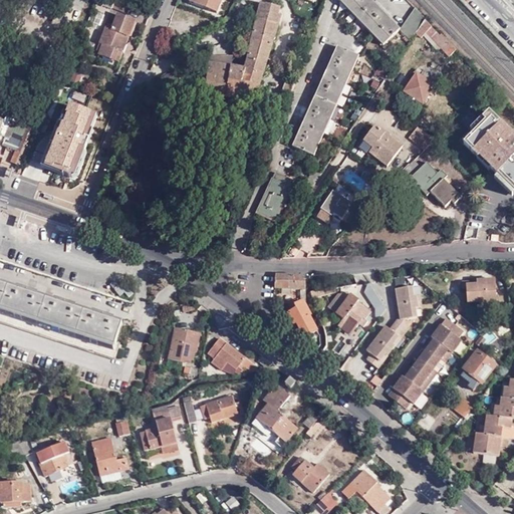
[(96,0),(95,2),(113,9),(116,0),(96,0)]
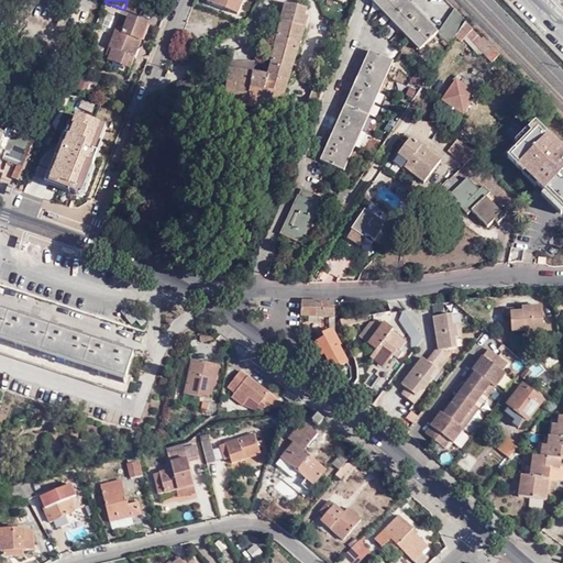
[(140,15),(142,6),(128,0),(124,10),(140,15)]
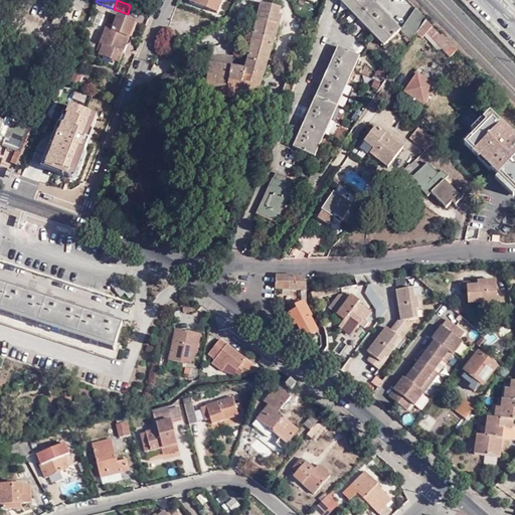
[(195,0),(194,5),(217,14),(222,0),(195,0)]
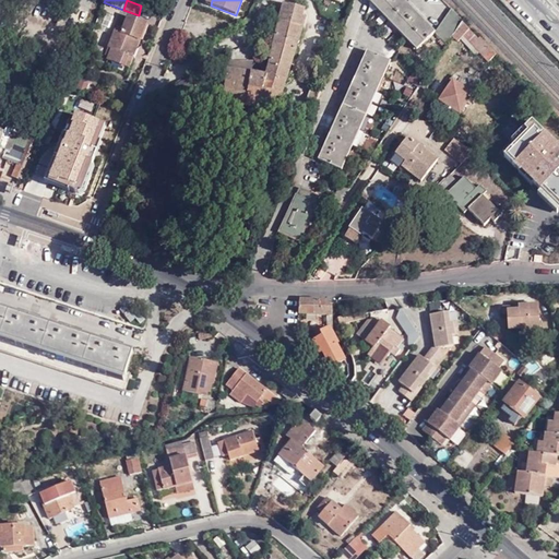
[(436,32),(404,0),(372,0),(419,48),(436,32)]
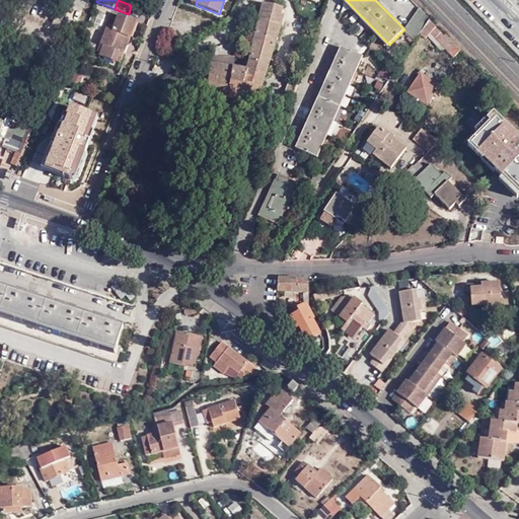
[(232,66),(218,65),(211,63),(207,96),(257,102),(272,112),(280,99),(264,87),(284,15),(282,15),(283,8),(265,3),(263,10),(260,9),(256,19),(260,20),(247,68),(232,66)]
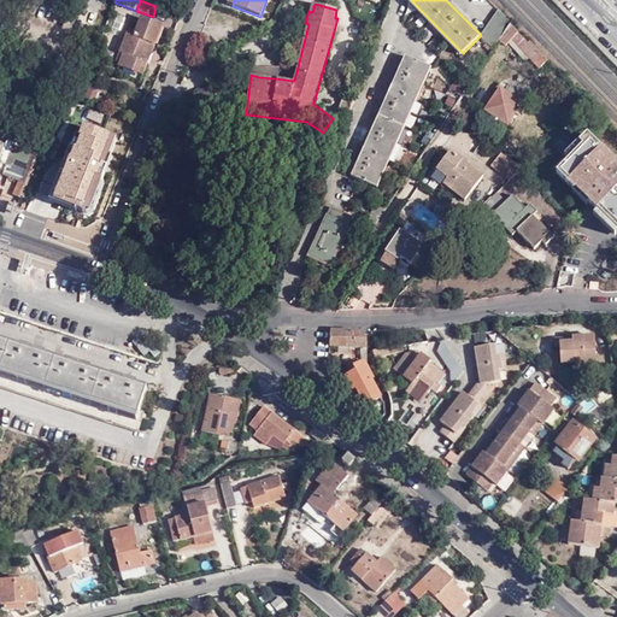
[(481,36),(493,48),(500,40),(510,25),(512,23),(500,11),(481,36)]
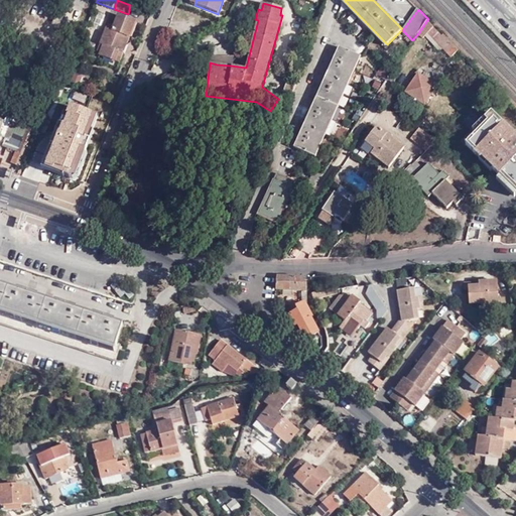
[(105,47),(101,56),(116,61),(123,45),(127,46),(136,22),(119,15),(114,30),(108,28),(102,45),(105,47)]
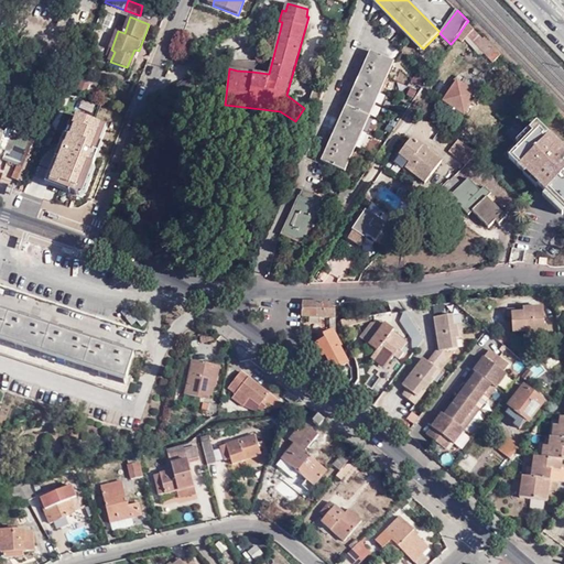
[(466,23),(457,36),(463,42),(467,36),(494,63),(501,55),(485,38),(483,40),(466,23)]
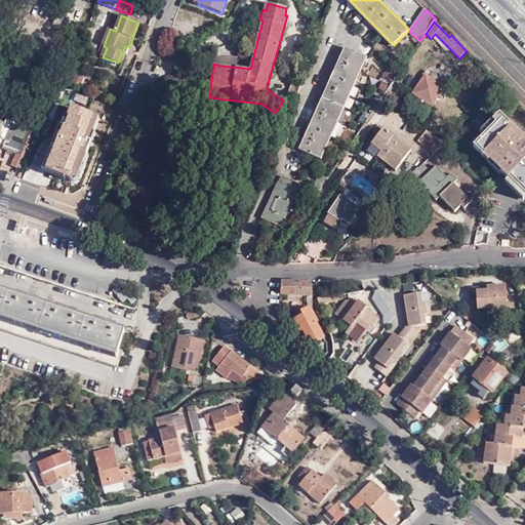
[(365,56),(346,47),(299,150),(320,159),(365,56)]
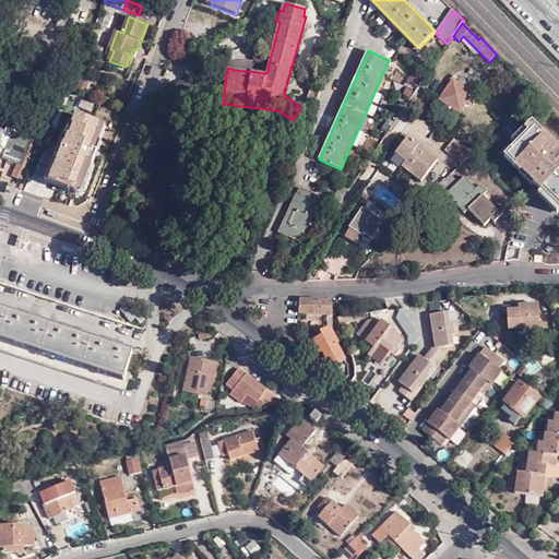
[(251,61),(228,61),(227,68),(235,70),(250,71),(251,61)]
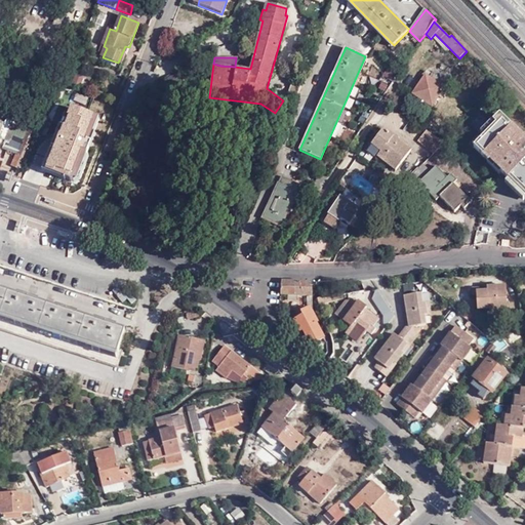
[(412,93),(433,108),(442,94),(445,96),(448,92),(445,90),(446,87),(426,74),(412,93)]
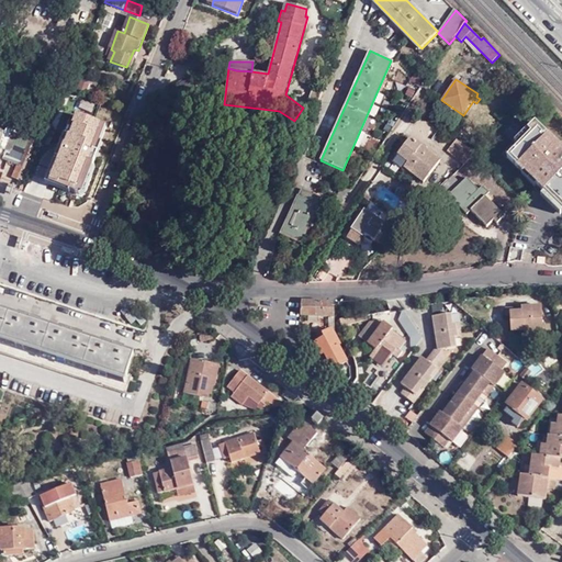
[(310,85),(304,98),(314,102),(321,85),(316,83),(314,87),(310,85)]
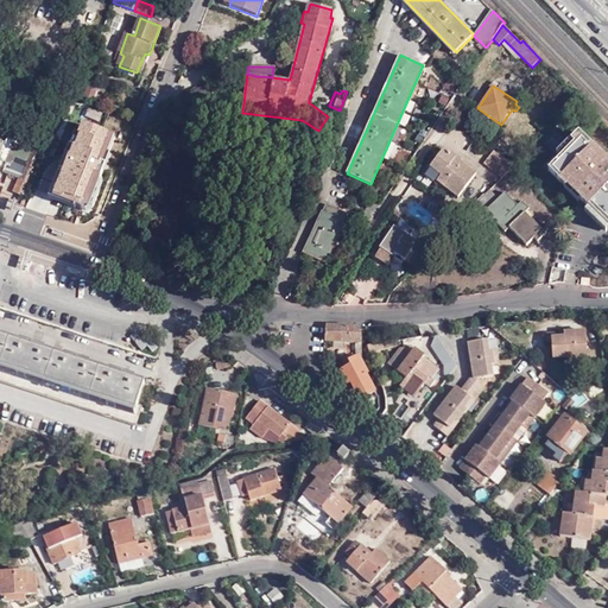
[(80,114),(84,102),(71,97),(65,112),(71,114),(73,111),(80,114)]
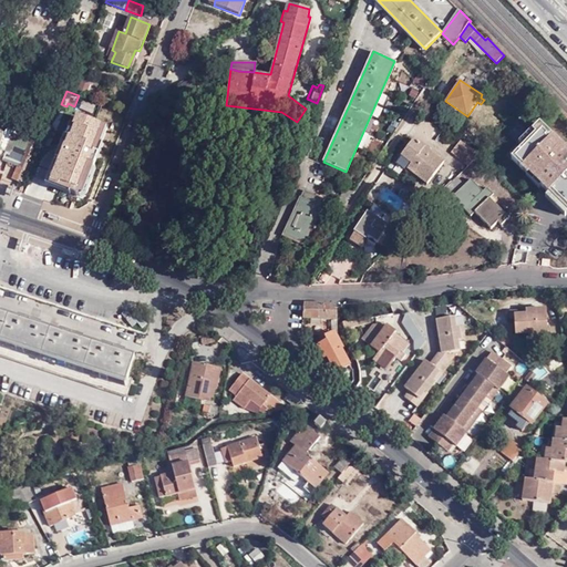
[(500,116),(507,123),(512,120),(518,111),(511,104),(500,116)]
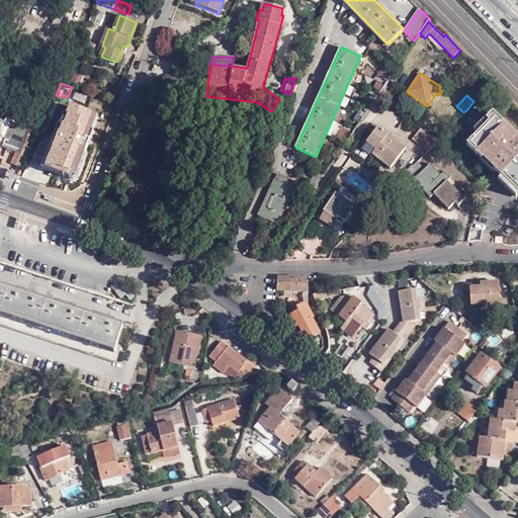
[(82,102),(101,109),(103,104),(84,97),(82,102)]
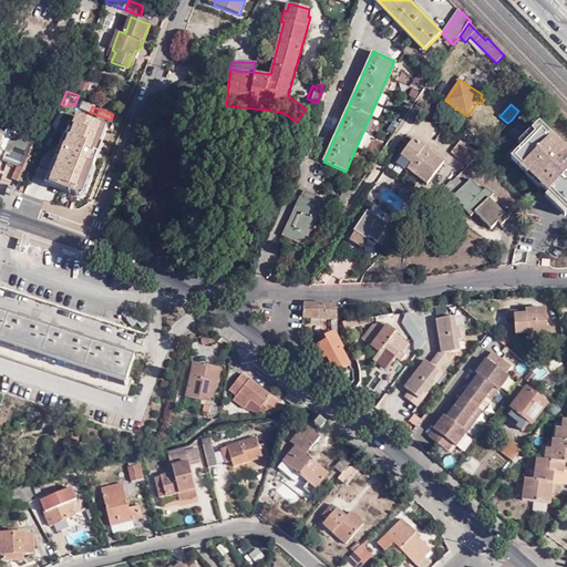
[(98,157),(111,120),(90,112),(85,123),(76,120),(64,151),(78,156),(80,151),(98,157)]
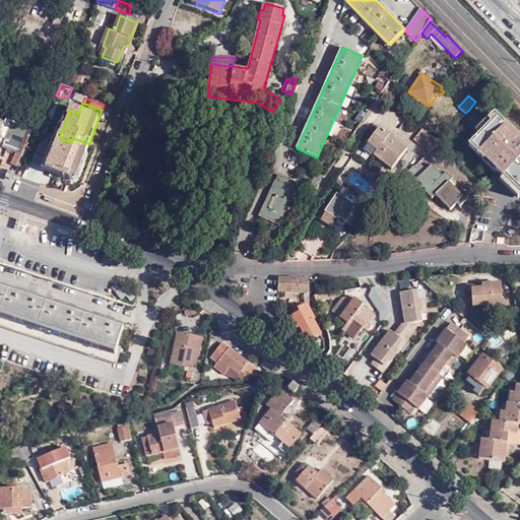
[(27,127),(29,122),(8,113),(3,127),(0,134),(0,136),(6,139),(12,123),(26,129),(27,127)]
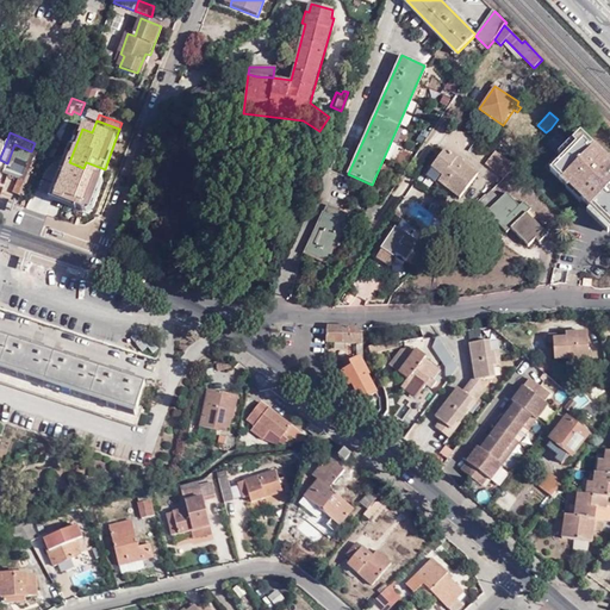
[(609,228),(609,168),(605,163),(608,161),(580,135),(547,168),(568,190),(570,188),(609,228)]
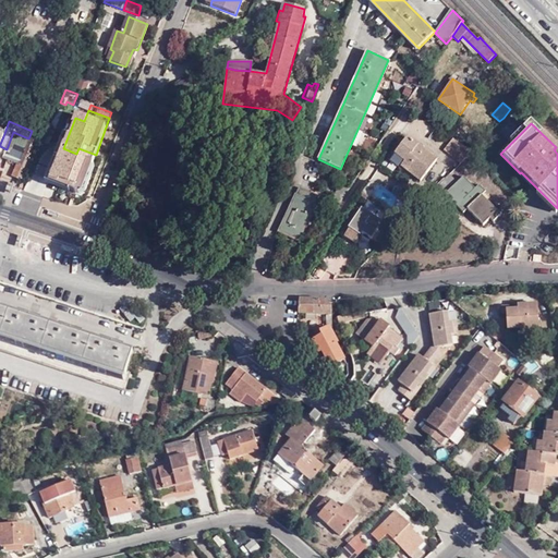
[(435,129),(429,124),(424,131),(431,135),(435,129)]
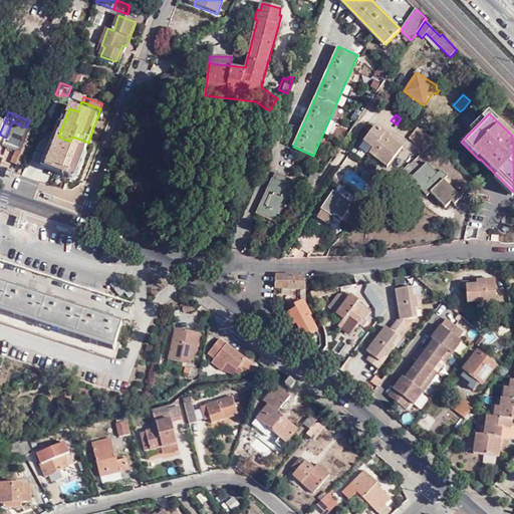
[(36,129),(27,125),(26,127),(11,164),(21,168),(32,142),(31,141),(36,129)]
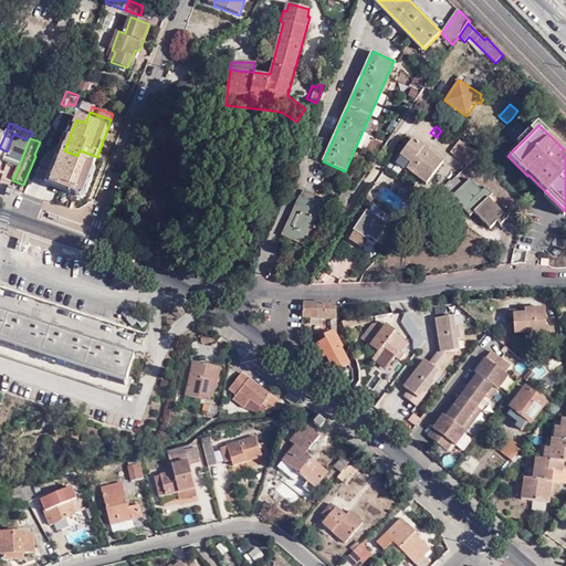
[(409,164),(406,169),(426,184),(442,163),(412,139),(399,156),(409,164)]
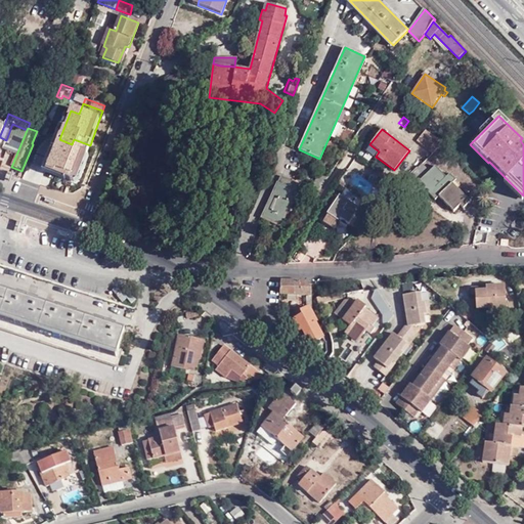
[(441,142),(424,130),(416,140),(432,153),(441,142)]
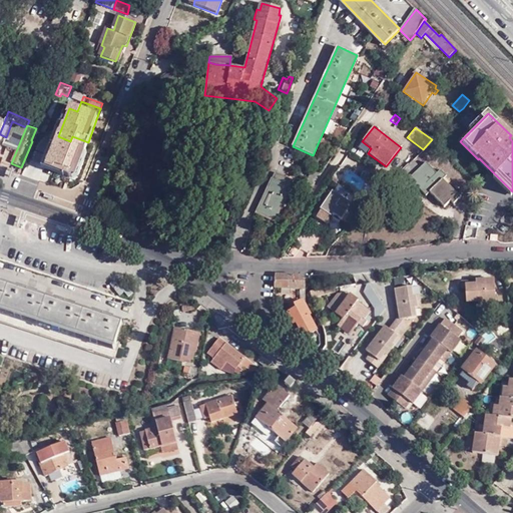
[(367,155),(368,153),(371,148),(362,141),(357,148),(367,155)]
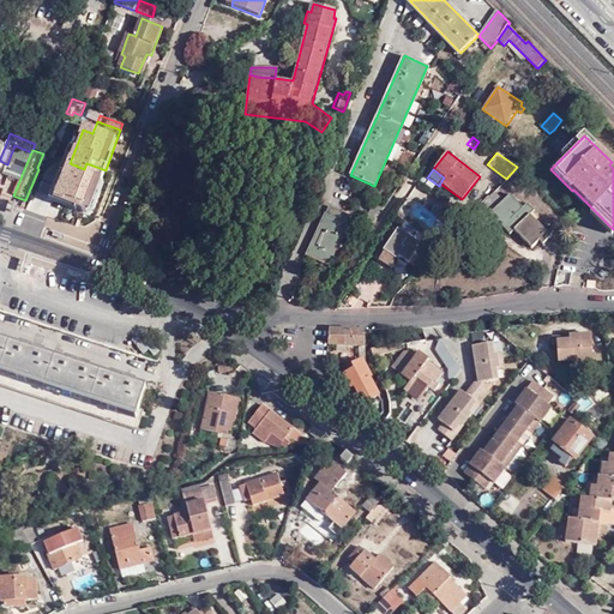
[(46,204),(50,192),(38,187),(34,200),(46,204)]
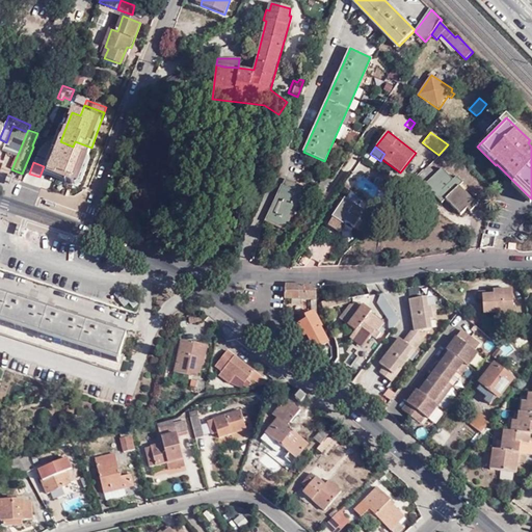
[(419,179),(429,167),(427,166),(417,177),(419,179)]
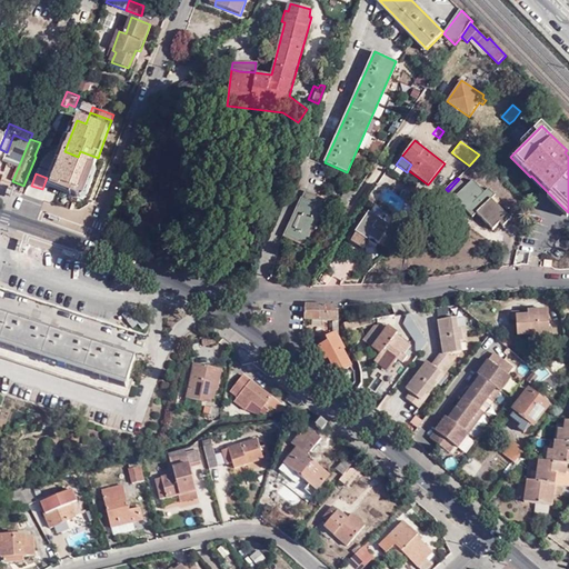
[(455,199),(467,187),(459,179),(448,191),(455,199)]
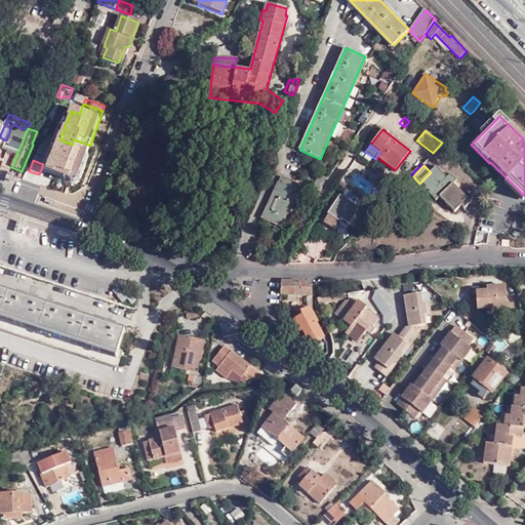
[(448,177),(437,166),(431,172),(419,184),(437,200),(440,197),(455,212),(461,205),(466,209),(472,202),(454,185),(457,180),(451,174),(448,177)]
